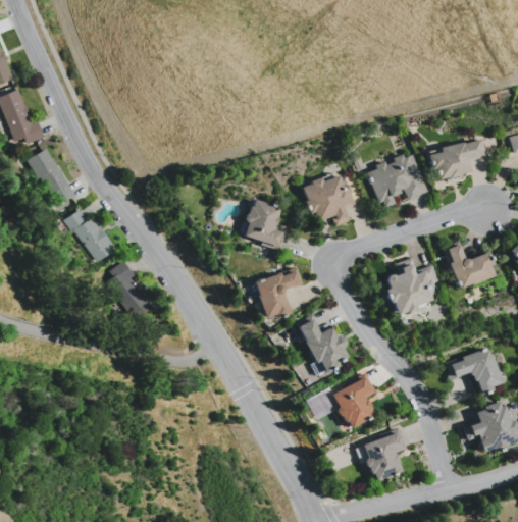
[(0,84),(14,79),(0,40),(0,84)]
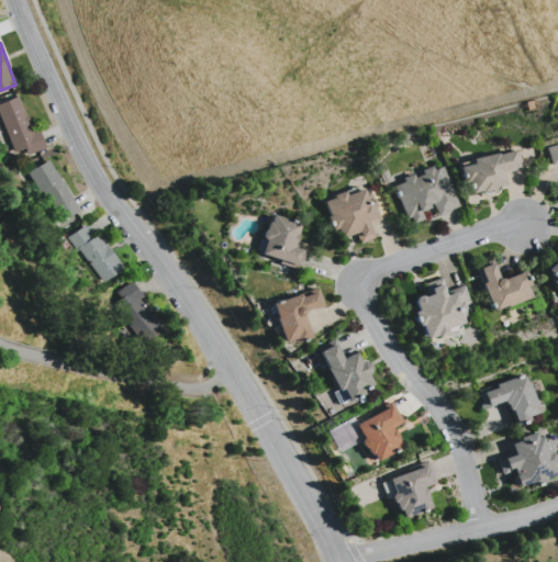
[(0,103),(17,152),(30,147),(32,154),(44,149),(25,94),(0,103)]
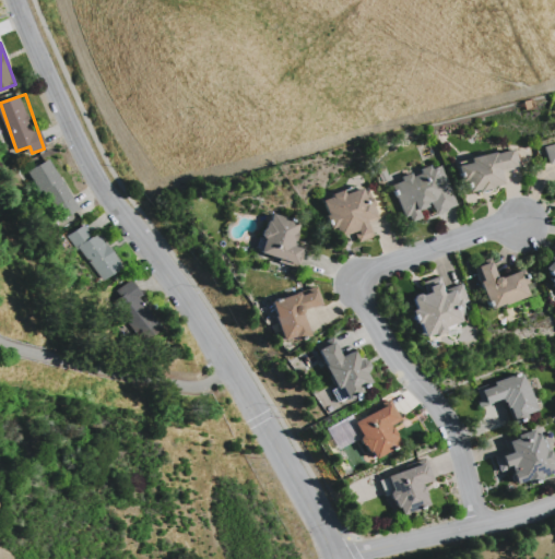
[(506,185),(503,171),(522,166),(519,147),(460,162),(468,194),(506,185)]
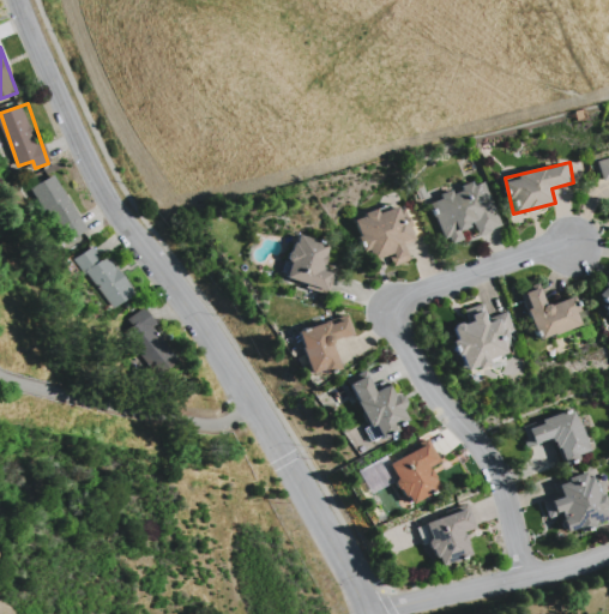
[(36,187),(70,244),(91,230),(58,174),(36,187)]
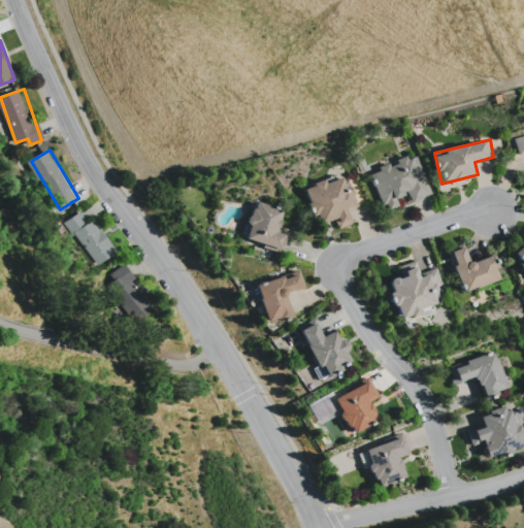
[(433,194),(419,156),(410,159),(410,157),(391,164),(390,163),(380,166),(382,171),(373,174),(386,210),(400,205),(398,199),(411,194),(414,201),(433,194)]
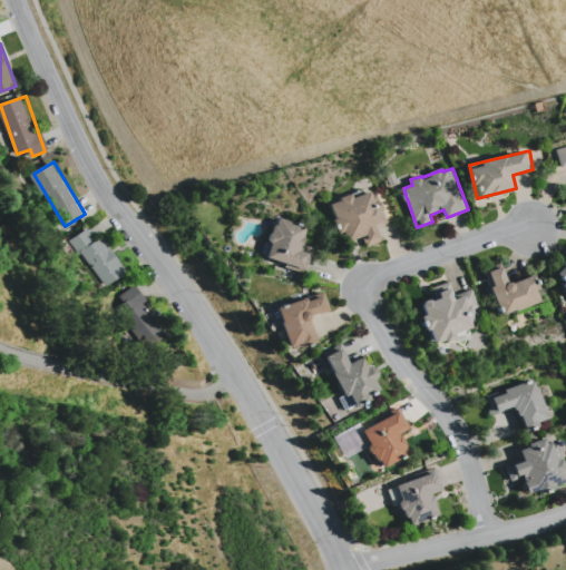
[(389,223),(378,188),(353,197),(352,195),(331,202),(340,231),(347,228),(350,239),(363,236),(367,246),(383,241),(379,226),(389,223)]
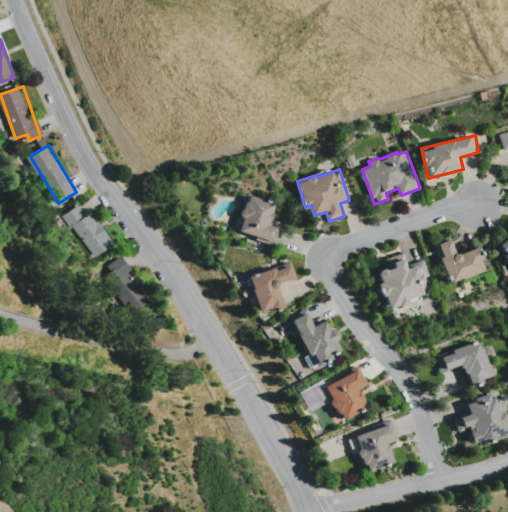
[(239,234),(276,244),(281,225),(271,223),(277,203),(249,195),(239,234)]
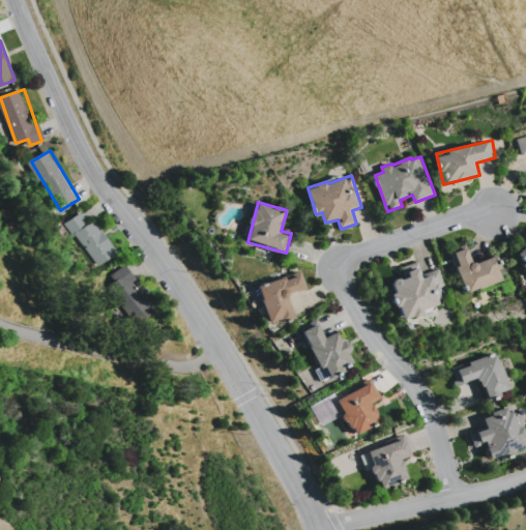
[(68,222),(100,267),(119,254),(95,219),(90,223),(83,212),(68,222)]
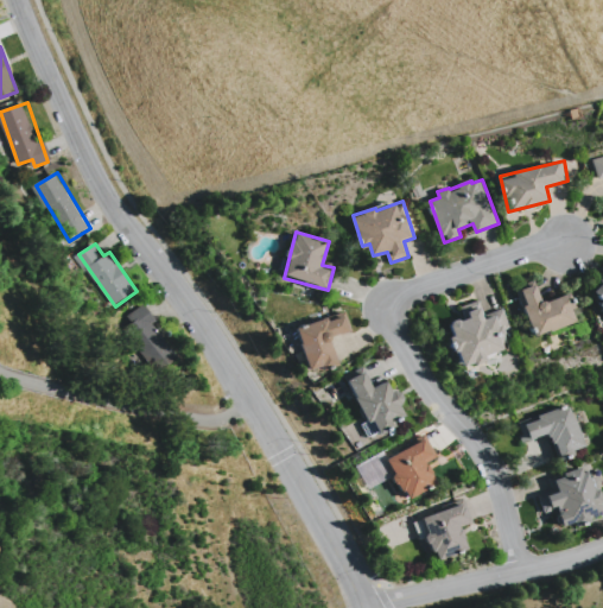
[(602,279),(589,292),(602,306),(602,279)]
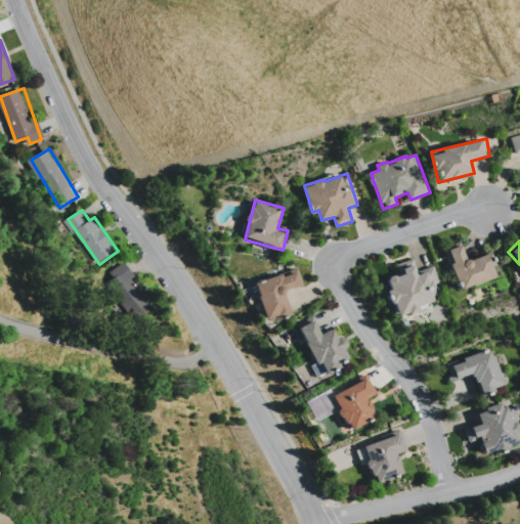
[(496,277),(492,266),(496,265),(491,252),(467,261),(461,243),(445,248),(461,290),(496,277)]
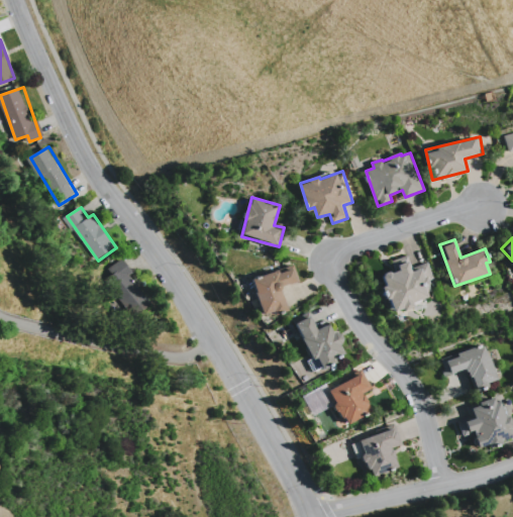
[(429,263),(412,267),(409,255),(393,260),(396,271),(382,275),(393,313),(414,306),(413,301),(433,295),(429,280),(434,278),(429,263)]
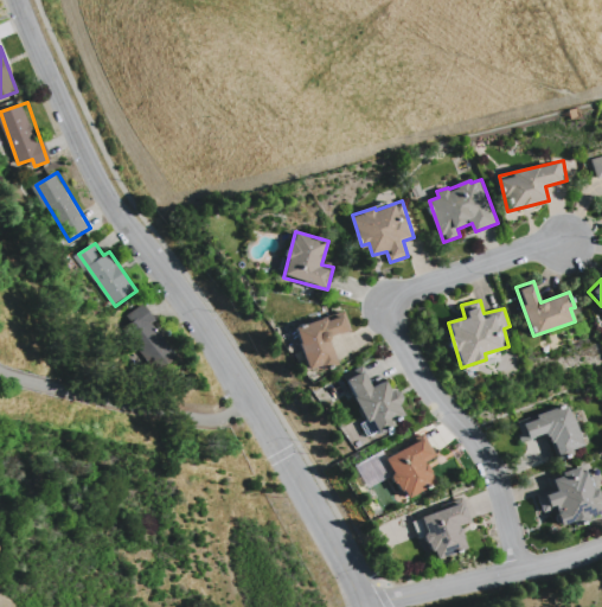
[(179,357),(154,321),(158,319),(146,304),(122,321),(159,372),(179,357)]
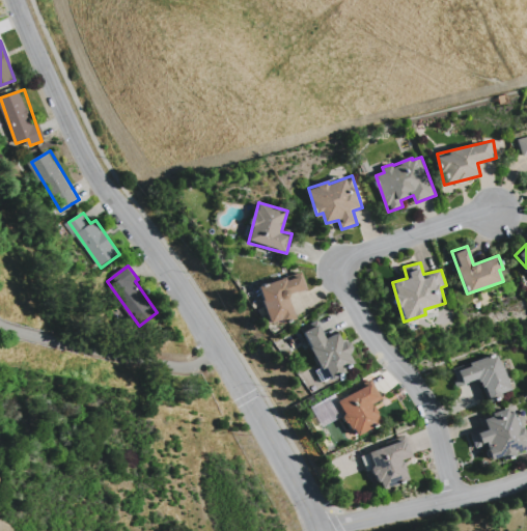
[(271,325),(295,317),(288,295),(308,289),(303,273),(259,285),(271,325)]
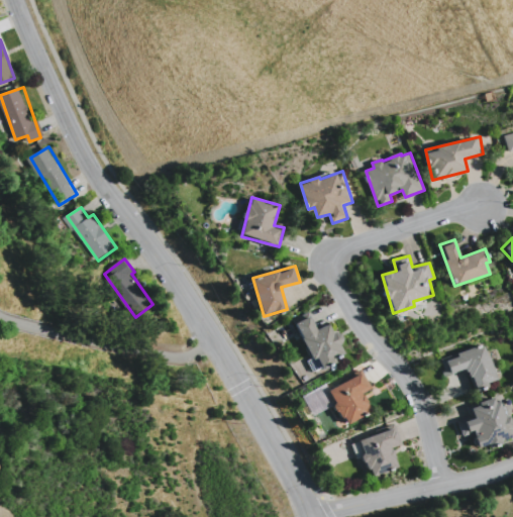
[(316,329),(309,313),(295,318),(311,359),(309,360),(313,372),(338,362),(335,355),(345,351),(337,332),(333,334),(329,324),(316,329)]
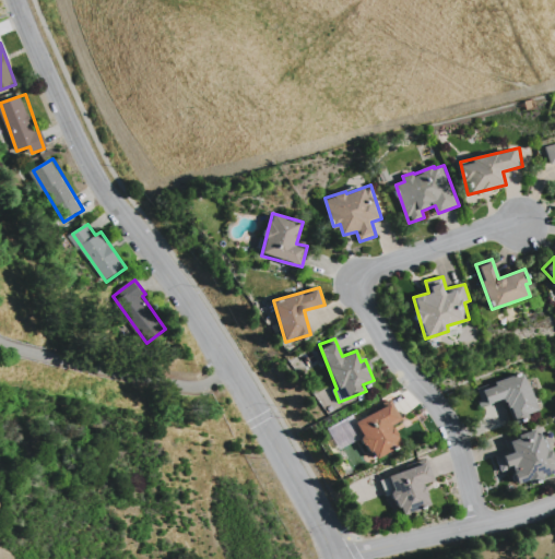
[(477,387),(483,406),(506,400),(512,419),(538,413),(527,372),(477,387)]
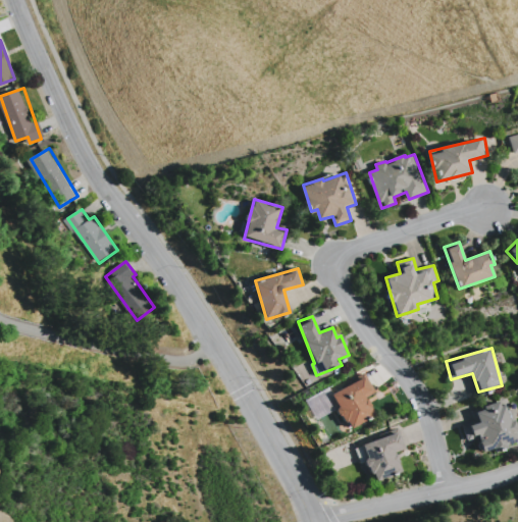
[(331,393),(349,427),(375,415),(366,397),(375,392),(367,375),(331,393)]
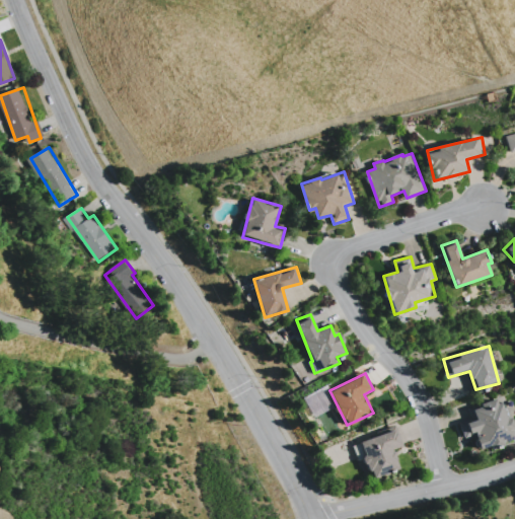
[(514,425),(508,402),(499,405),(497,399),(469,406),(473,419),(460,423),(465,438),(475,435),(480,450),(514,440),(514,425)]
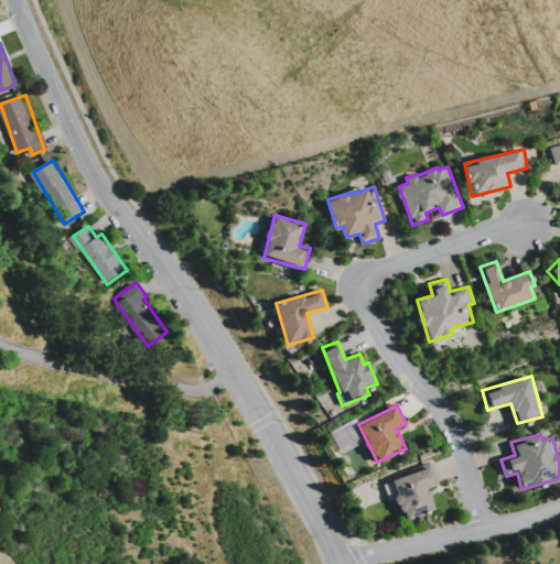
[(390,479),(405,520),(434,509),(428,489),(439,485),(432,465),(390,479)]
